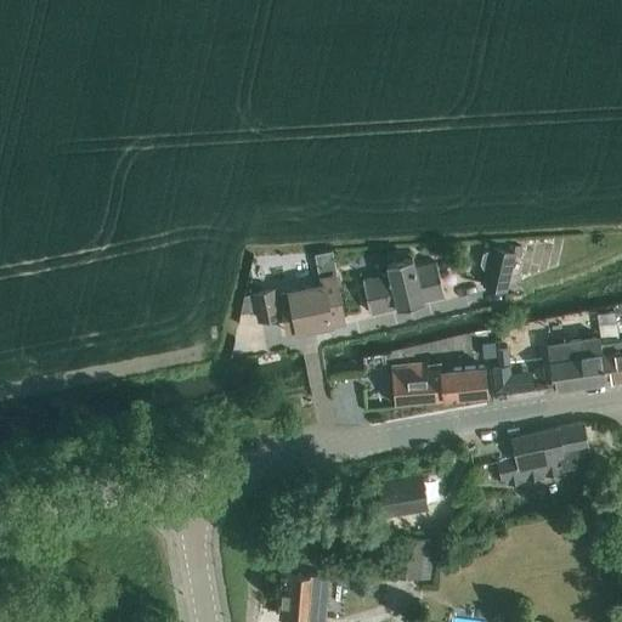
[(482,269),(486,270),(484,283),(502,288),(510,252),(492,247),(491,253),(486,253),(482,254),(480,265),(482,269)]
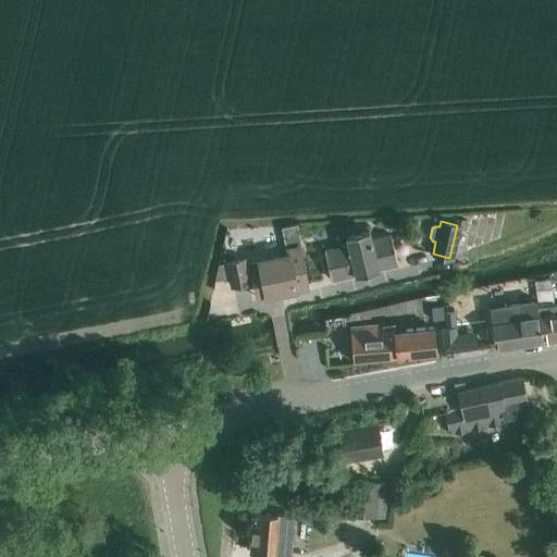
[(255,274),(254,275),(258,298),(309,288),(300,246),(302,246),(298,224),(282,227),(286,249),(287,248),(288,255),(251,261),(255,274)]
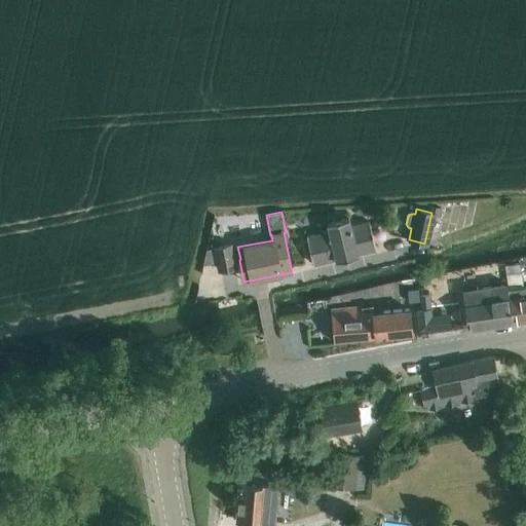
[(335,260),(357,255),(355,254),(374,249),(368,221),(349,226),(347,217),(326,222),(328,231),(305,236),(311,264),(335,259),(335,260)]
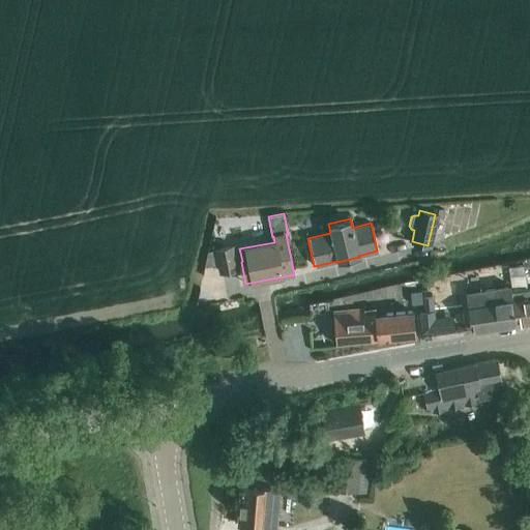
[(233,246),(216,249),(221,272),(237,269),(233,246)]
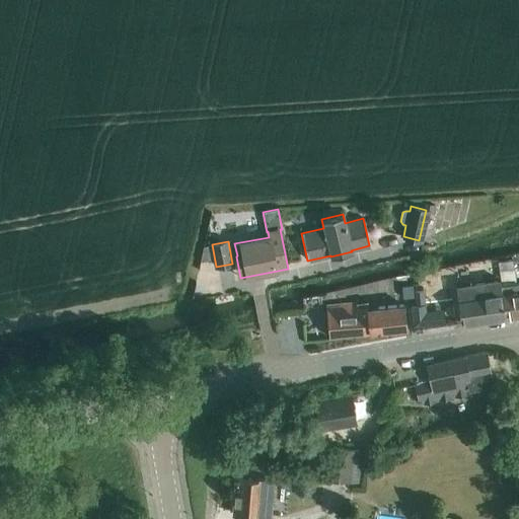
[(514,258),(498,262),(501,279),(502,285),(503,293),(507,317),(518,314),(518,282),(517,283),(515,269),(514,258)]
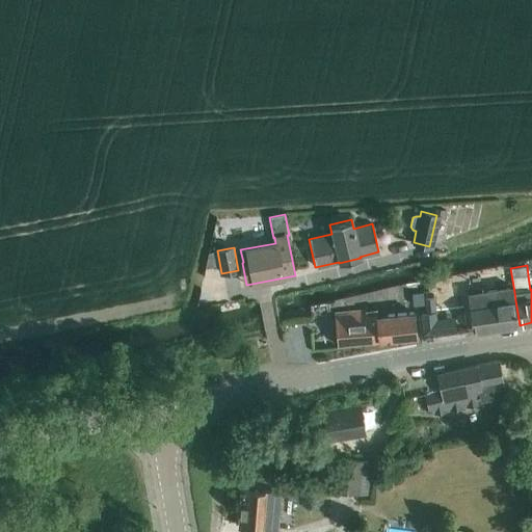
[(501,288),(469,293),(475,330),(475,331),(520,325),(515,300),(513,286),(501,289),(501,288)]
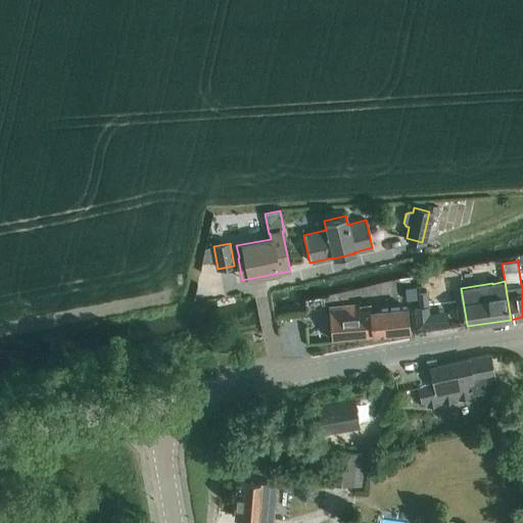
[(417,287),(406,288),(407,300),(418,299),(417,291),(417,287)]
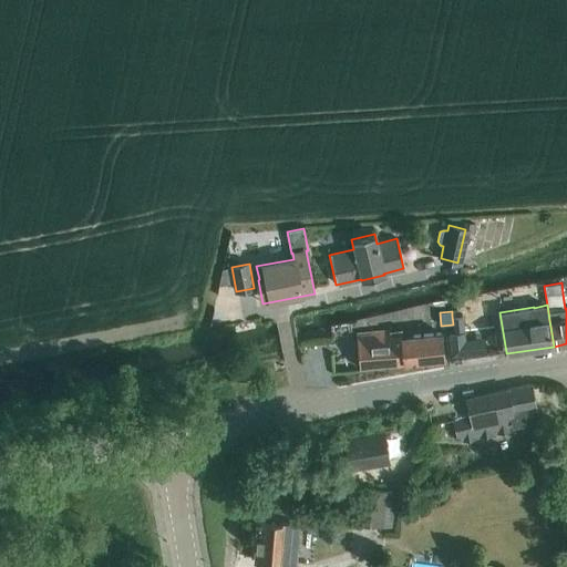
[(463,315),(452,316),(453,325),(454,333),(465,332),(463,315)]
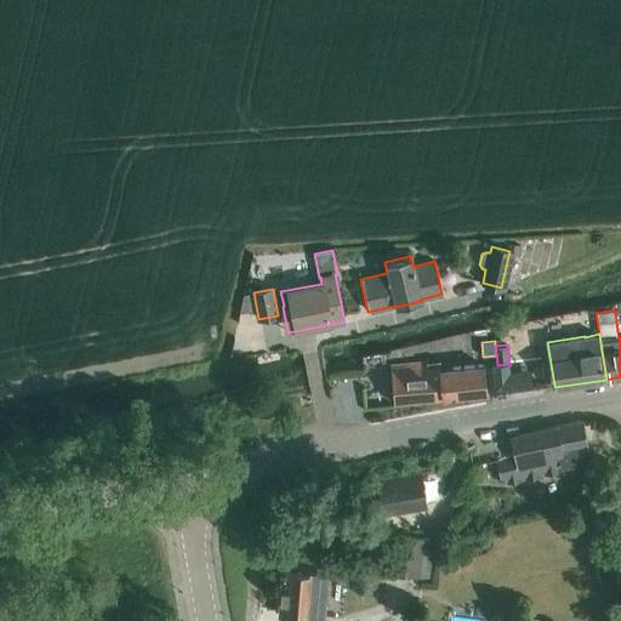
[(486,396),(486,394),(484,366),(440,370),(440,362),(389,366),(393,404),(486,396)]
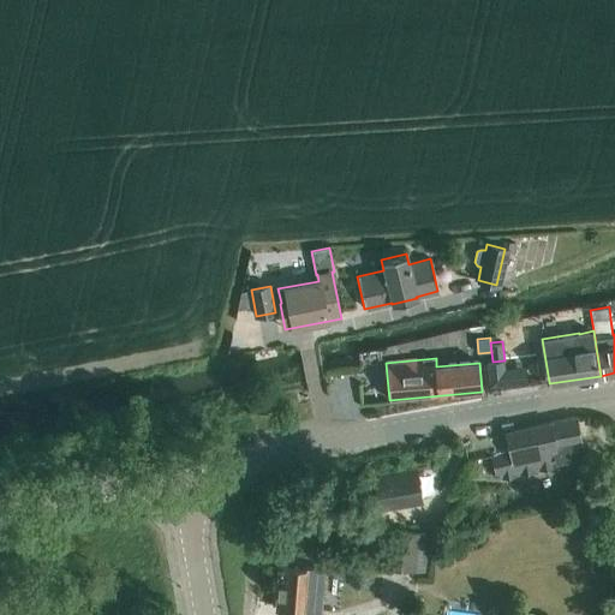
[(493,362),(484,362),(487,388),(529,384),(526,365),(506,368),(505,360),(493,362)]
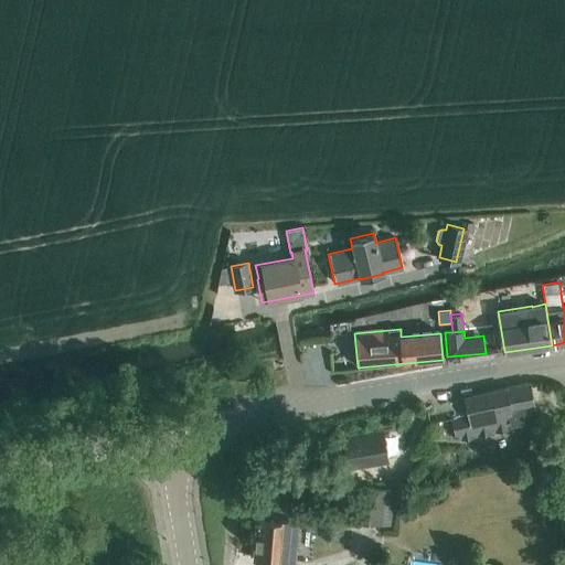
[(452,422),(456,439),(519,426),(518,422),(535,418),(528,385),(466,398),(469,418),(452,422)]
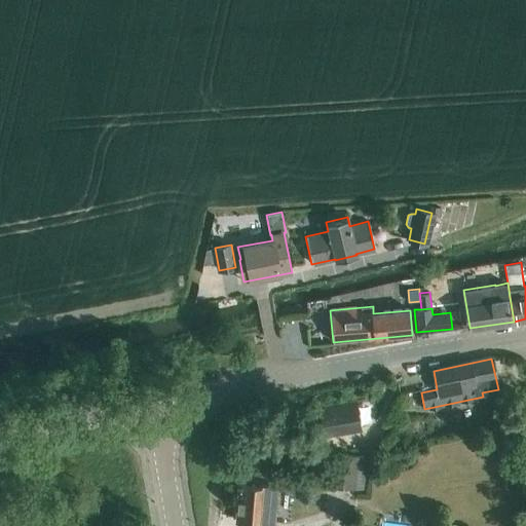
[(320,407),(323,427),(325,436),(362,429),(357,400),(320,407)]
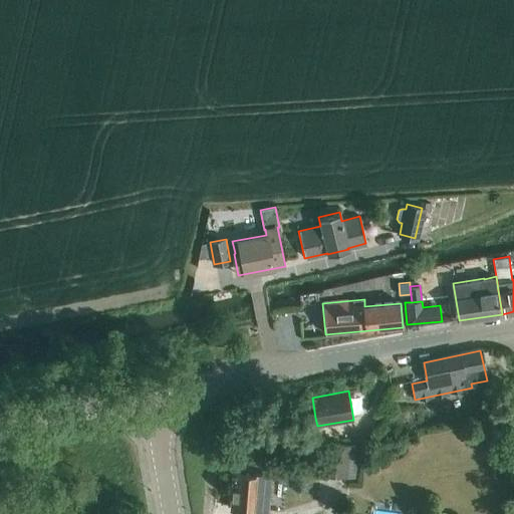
[(357,446),(323,444),(322,444),(321,476),(355,478),(357,446)]
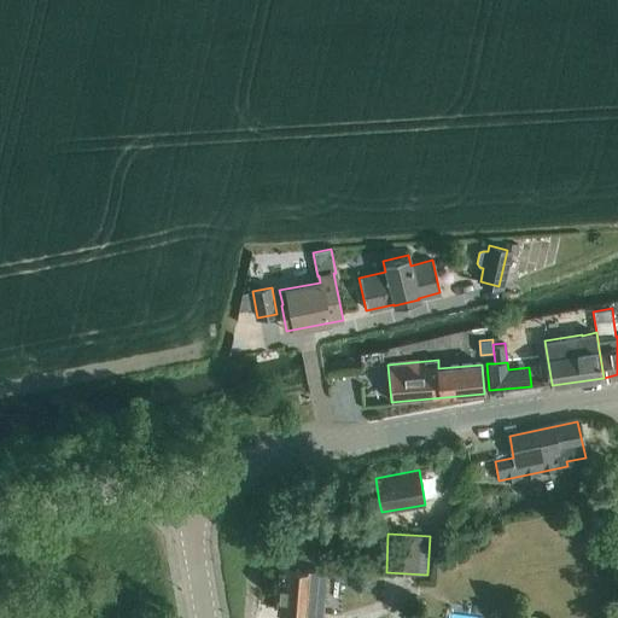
[(279,569),(277,613),(325,617),(328,571),(279,569)]
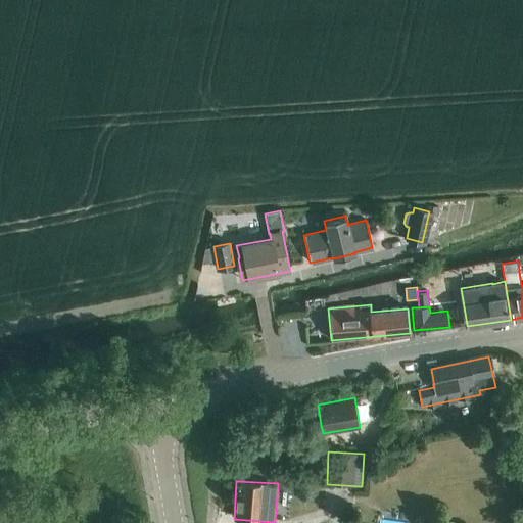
All buildings are outlined.
